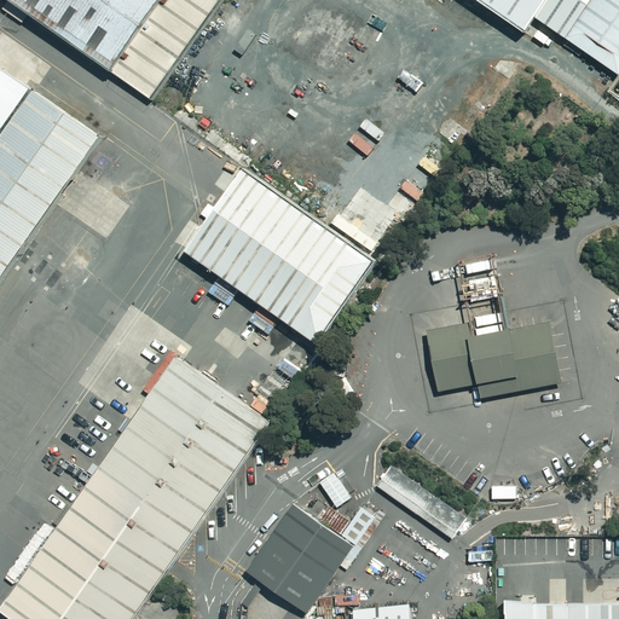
[(155,0),(9,0),(106,69),(155,0)]
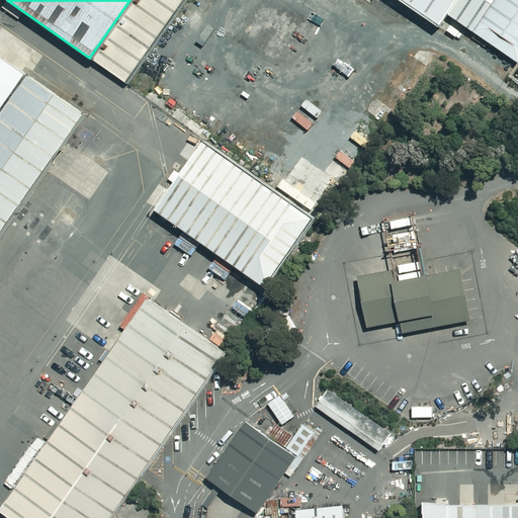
[(130,0),(89,58),(124,82),(181,0),(130,0)]
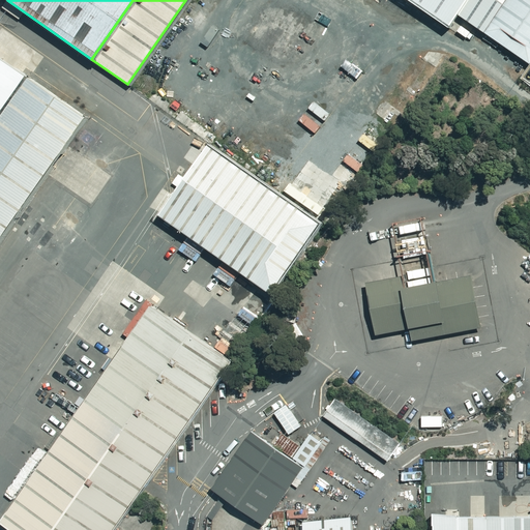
[(409,0),(446,25),(454,12),(463,0),(409,0)]
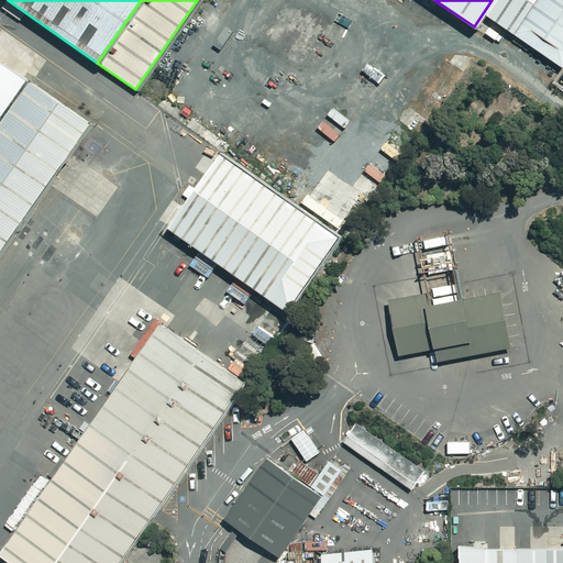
[(492,0),(483,13),(510,34),(533,0),(492,0)]
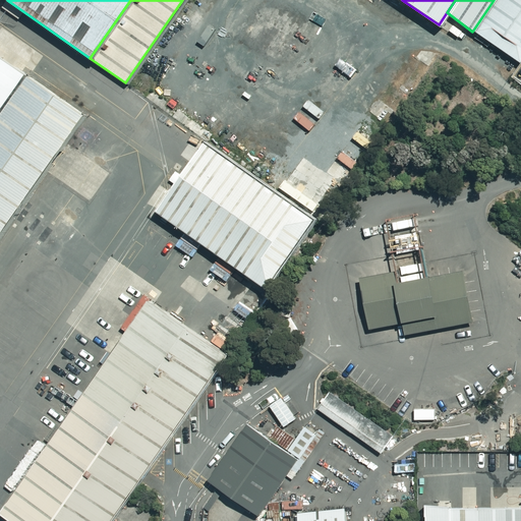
[(520,0),(494,0),(472,32),(518,63),(520,58),(520,0)]
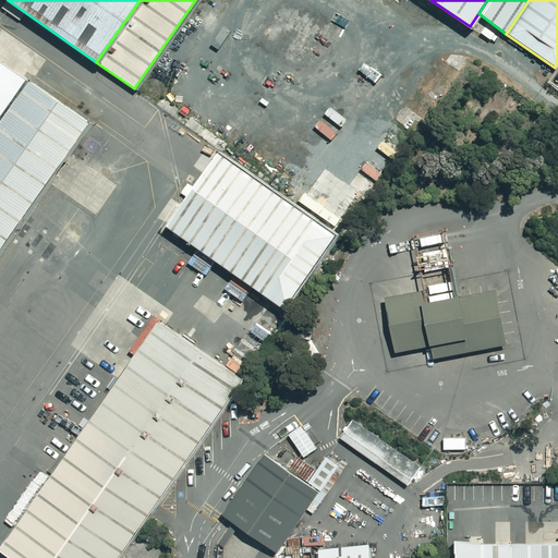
[(0,114),(28,74),(0,53),(0,114)]
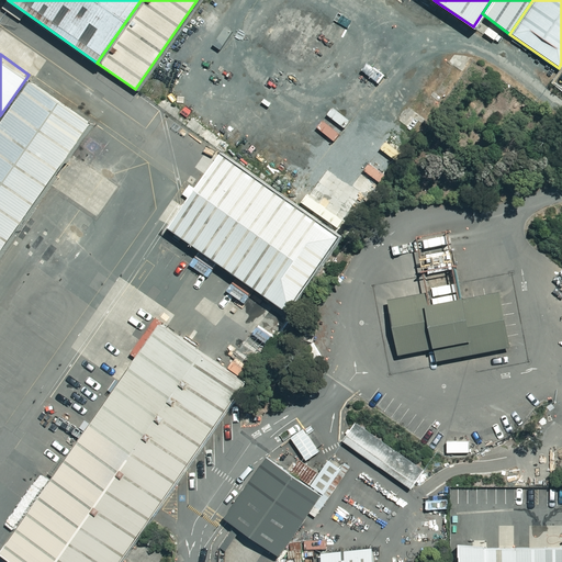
[(0,246),(90,117),(29,75),(0,115),(0,246)]
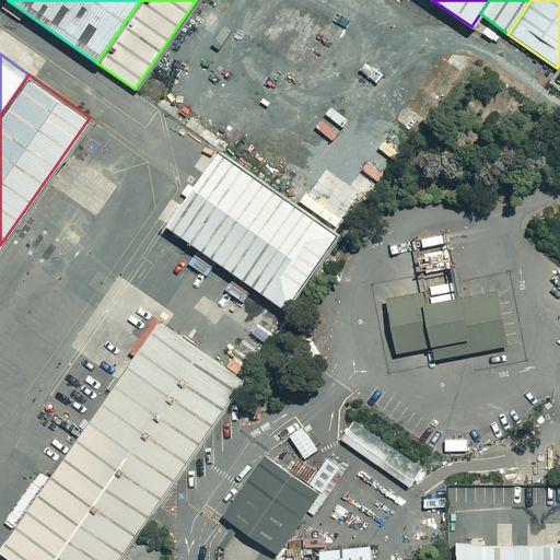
[(422,91),(410,108),(431,123),(443,105),(422,91)]
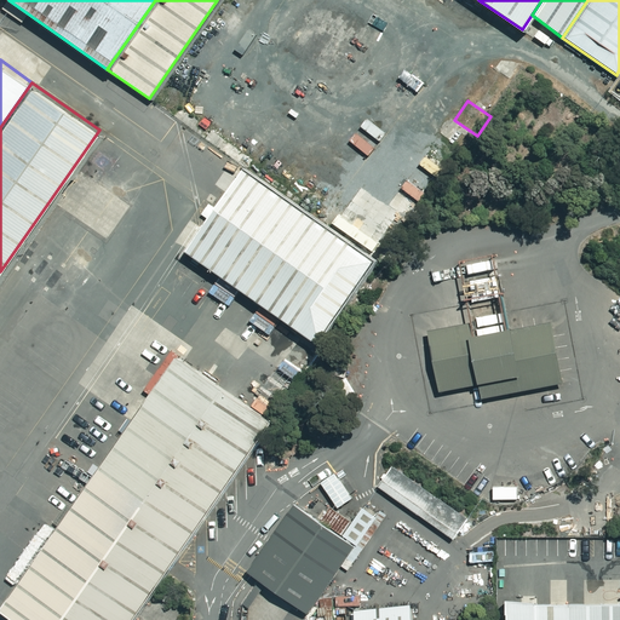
[(320,225),(237,167),(179,250),(313,342),(369,260),(320,225)]
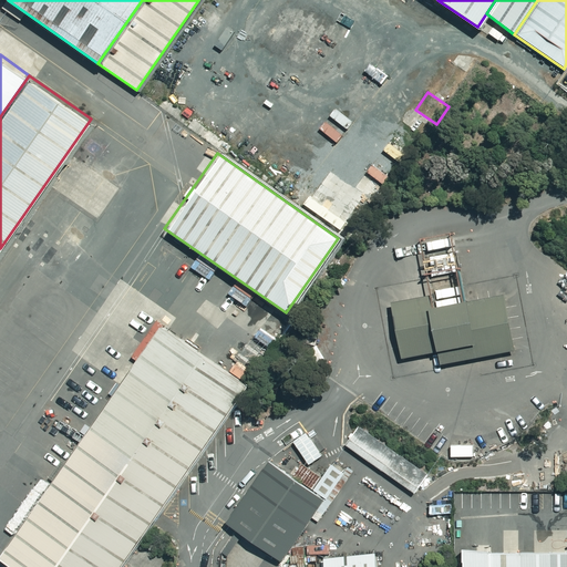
[(292,206),(334,235),(362,197),(320,167),(292,206)]
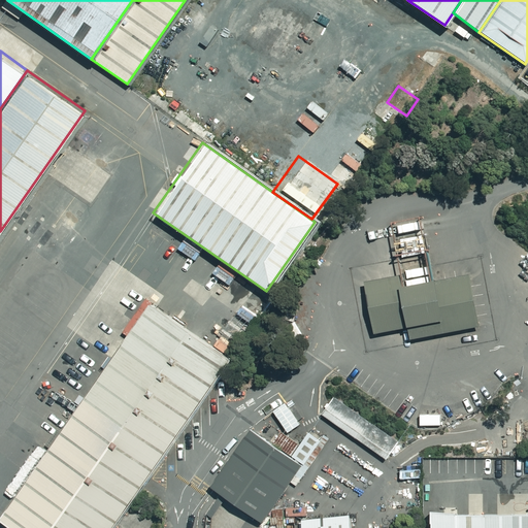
[(398,274),(361,282),(371,333),(405,326),(408,340),(477,326),(466,272),(400,286),(398,274)]
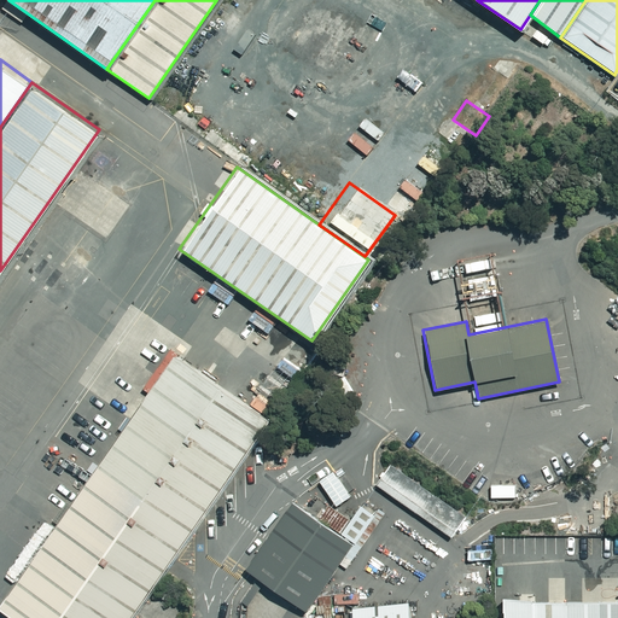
[(270,417),(176,350),(0,600),(0,605),(18,617),(132,617),(133,617),(165,567),(260,432),(270,417)]
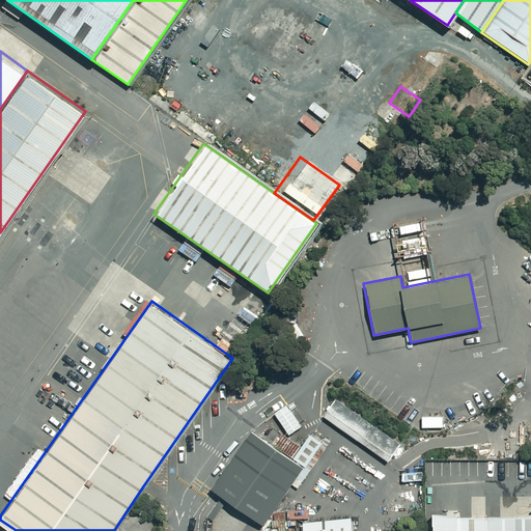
[(305,428),(290,408),(278,416),(292,437),(305,428)]
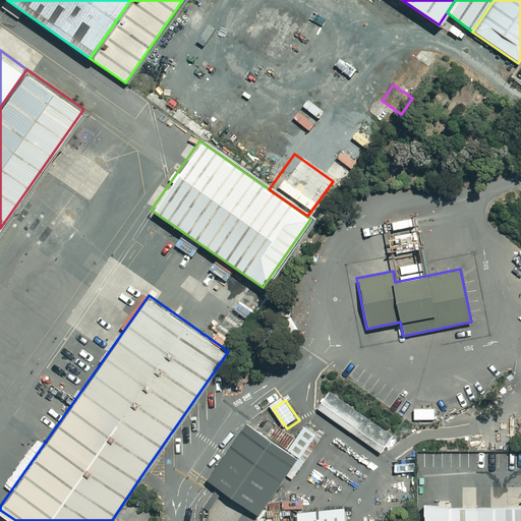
[(388,441),(344,410),(336,421),(381,452),(388,441)]
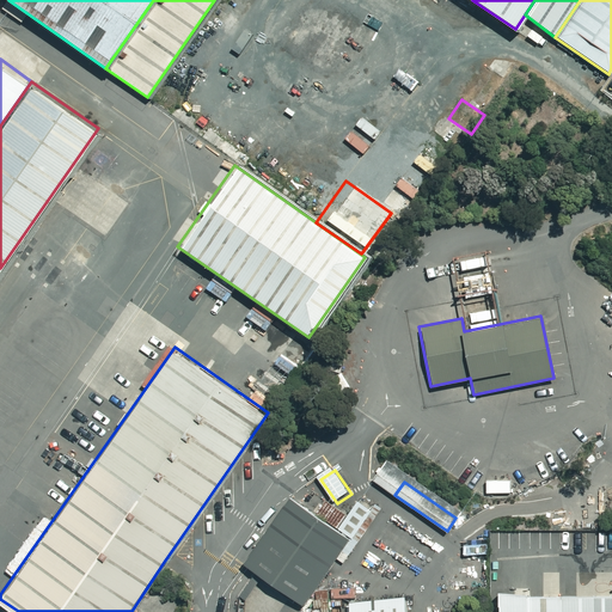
[(352,537),(291,495),(244,562),(305,603),(352,537)]
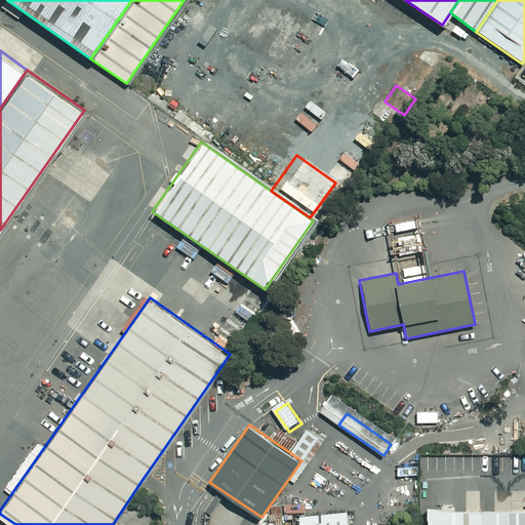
[(428,503),(428,524),(524,524),(524,508),(453,508),(453,506),(428,503)]
